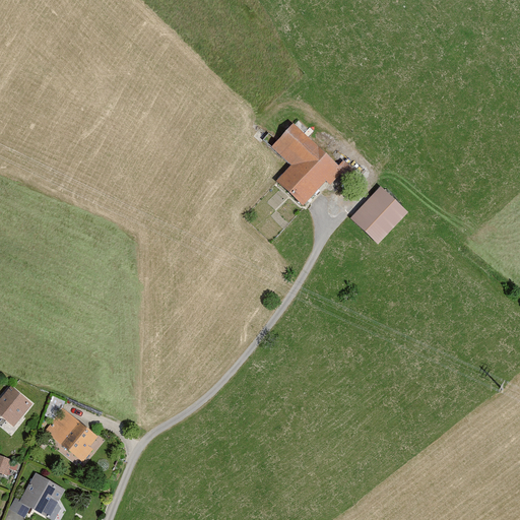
[(339,166),(291,123),(271,146),(293,166),(278,181),(303,203),(325,179),(330,184),(342,171),(351,179),(358,172),(344,160),(339,166)]
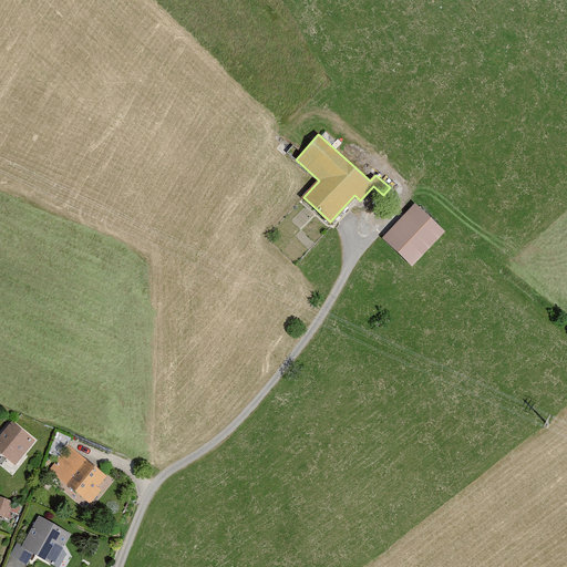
[(445,232),(414,203),(382,237),(412,266),(445,232)]
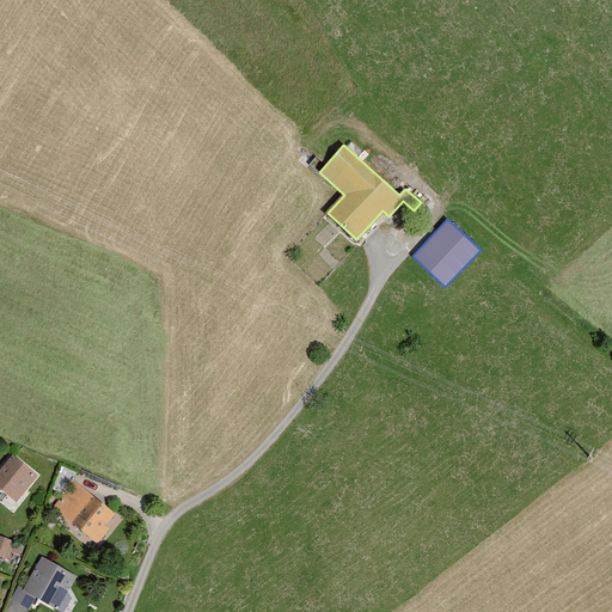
[(40,476),(13,454),(0,470),(0,489),(17,503),(40,476)]
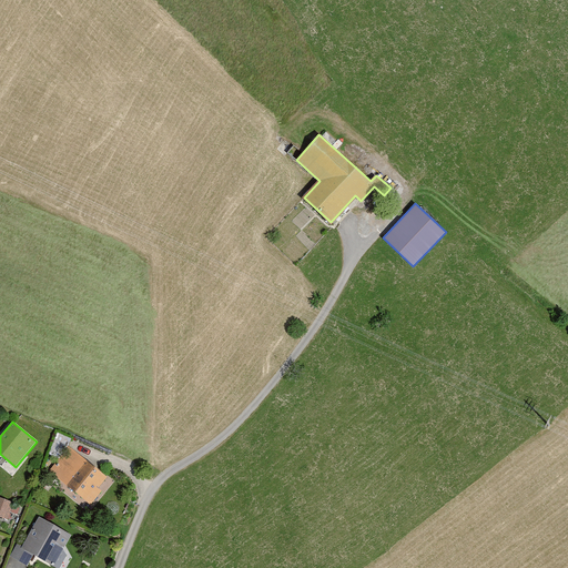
[(107,475),(70,446),(50,472),(90,503),(102,489),(98,486),(107,475)]
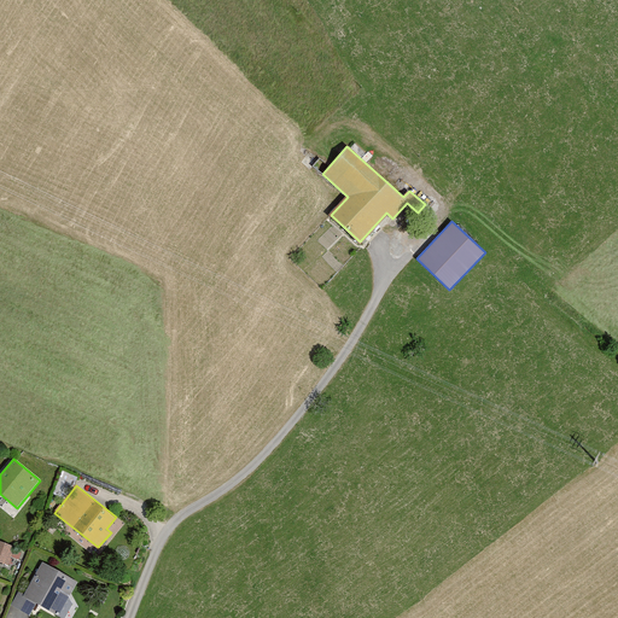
[(15,547),(0,541),(0,561),(7,565),(15,547)]
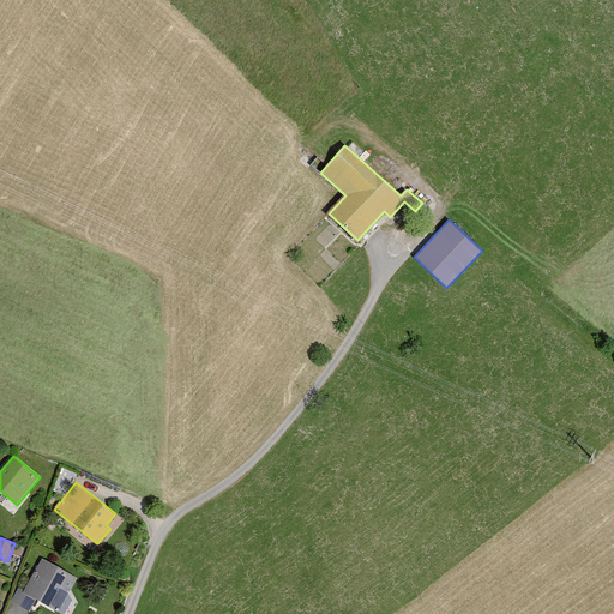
[(76,578),(41,559),(23,593),(17,589),(10,603),(29,611),(35,600),(61,613),(64,613),(72,601),(68,593),(76,578)]
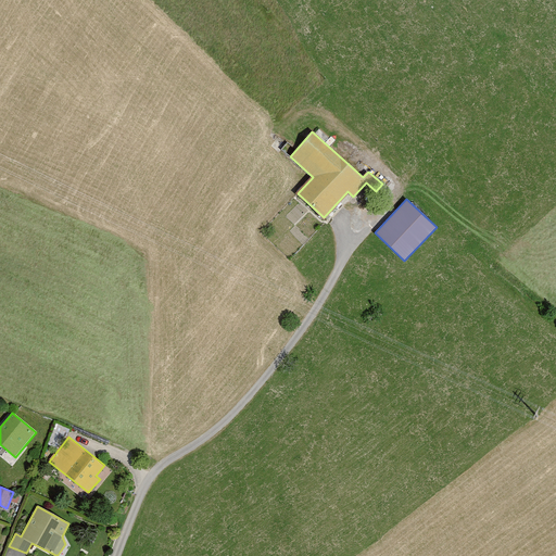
All buildings are outlined.
